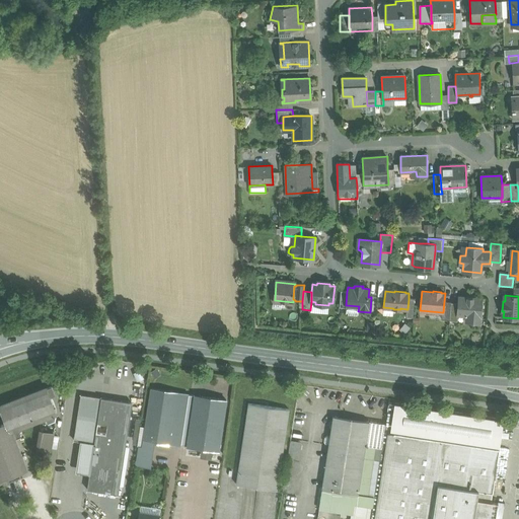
[(482,298),(458,296),(458,303),(457,314),(464,315),(466,317),(465,321),(479,322),(482,298)]
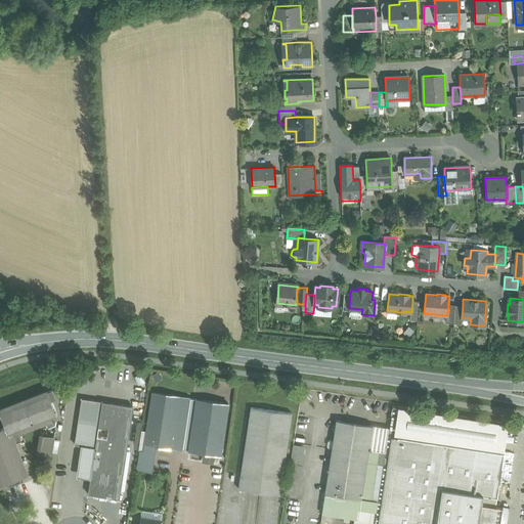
[(419,302),(412,302),(411,312),(410,312),(409,319),(417,320),(419,302)]
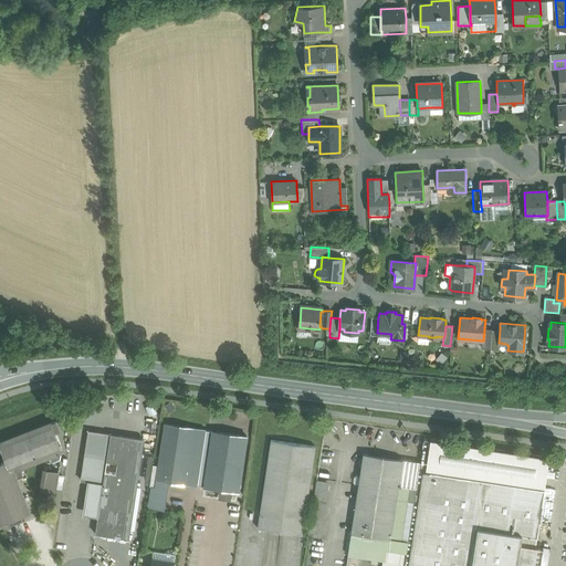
[(492,329),(484,328),(483,341),(482,341),(482,348),(490,349),(492,329)]
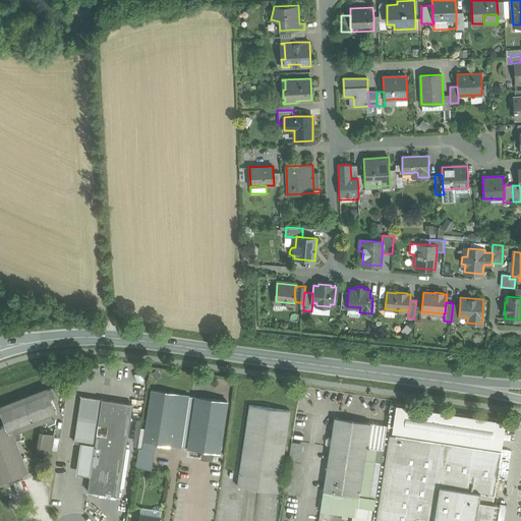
[(460,304),(453,303),(451,322),(459,323),(459,315),(460,304)]
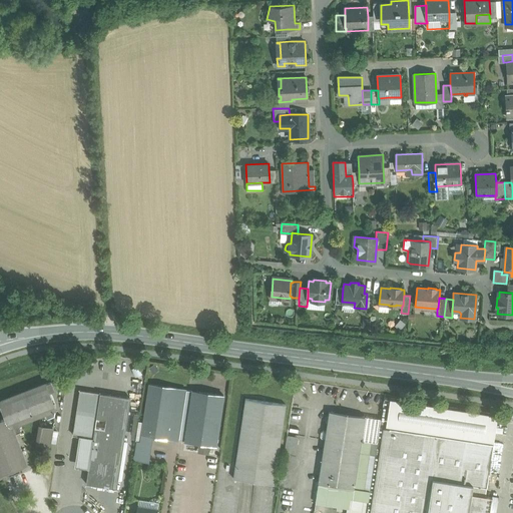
[(343,304),(342,308),(344,311),(352,312),(354,311),(354,308),(355,303),(343,302),(343,304)]
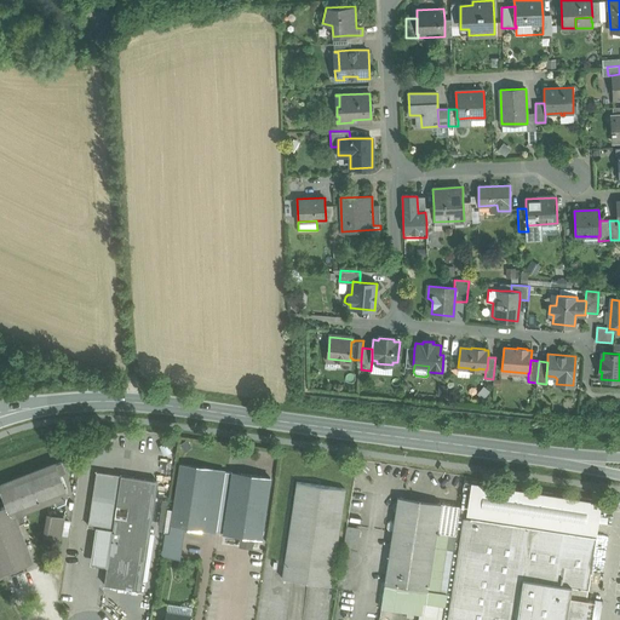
[(55,464),(0,486),(9,505),(11,514),(21,510),(55,497),(57,506),(65,503),(67,497),(55,464)]
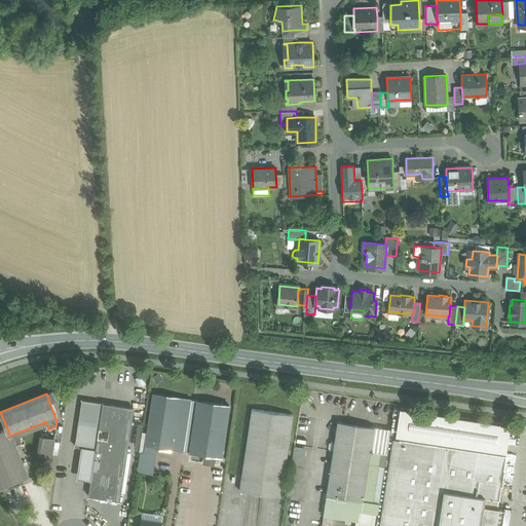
[(191,400),(154,395),(146,445),(184,451),(191,400)]
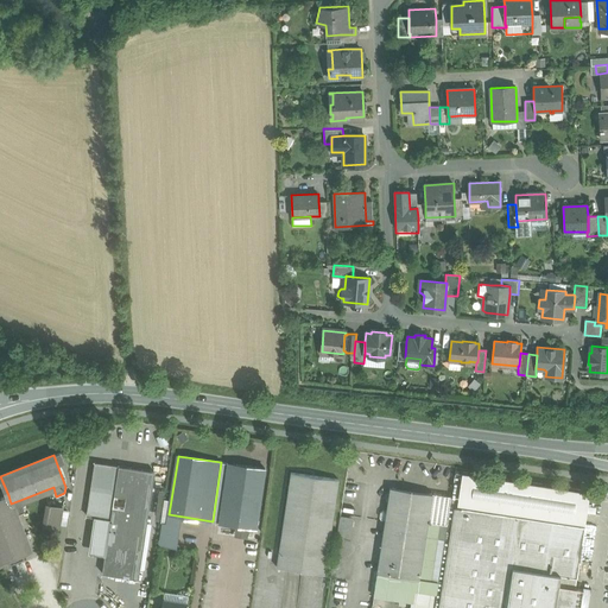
[(119,467),(94,462),(87,515),(94,517),(111,519),(119,467)]
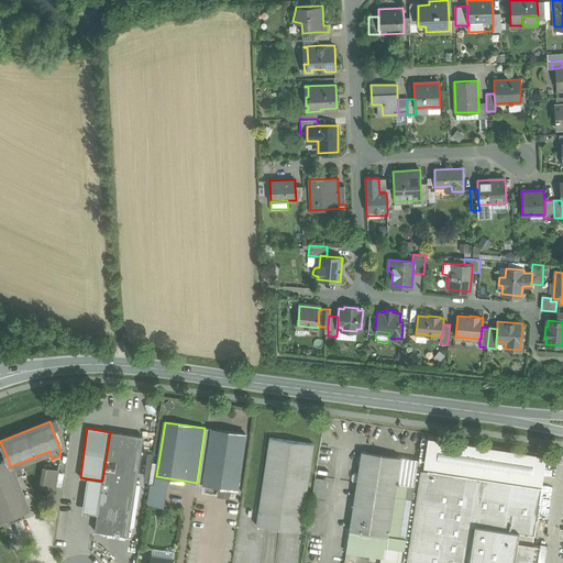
[(245,434),(211,429),(203,484),(218,486),(231,487),(236,488),(245,434)]
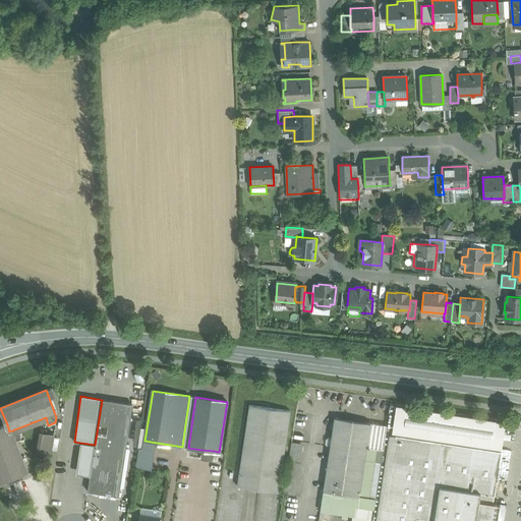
[(132,404),(102,400),(95,445),(92,466),(88,490),(118,496),(132,404)]
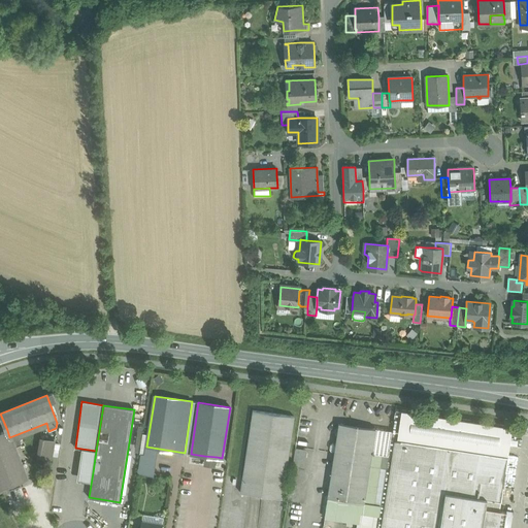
[(294,417),(253,410),(240,493),(282,499),(294,417)]
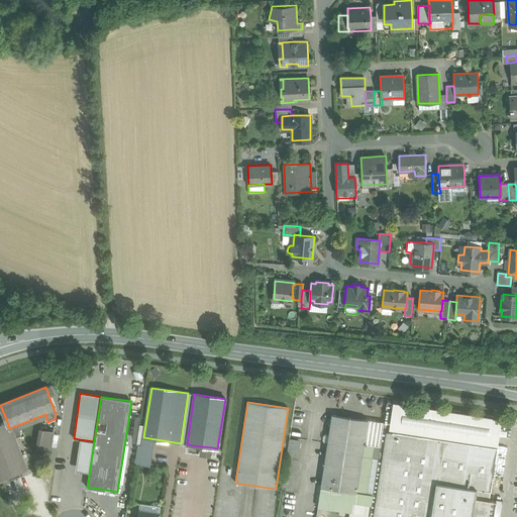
[(501,418),(393,402),(389,429),(497,445),(501,418)]
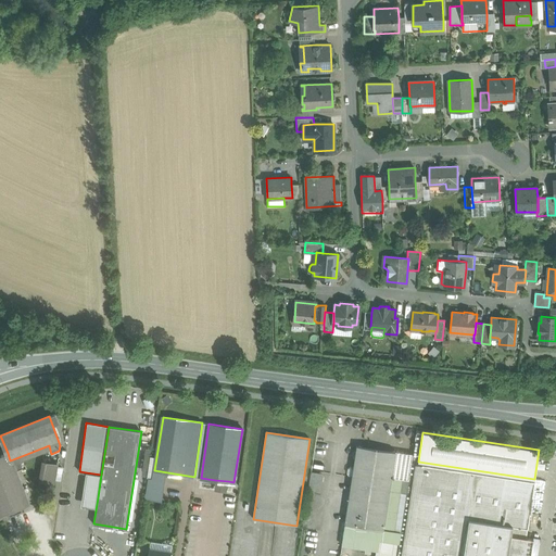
[(413,454),(356,445),(355,452),(354,452),(353,453),(352,456),(354,458),(355,458),(353,468),(350,467),(348,469),(348,474),(349,476),(352,476),(341,545),(364,548),(366,538),(399,543),(412,464),(412,463),(413,454)]
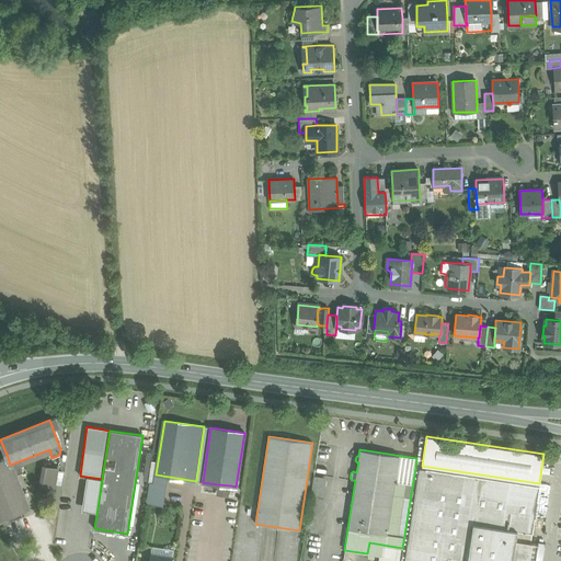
[(8,457),(0,459),(0,514),(1,517),(26,507),(14,476),(10,465),(8,457)]
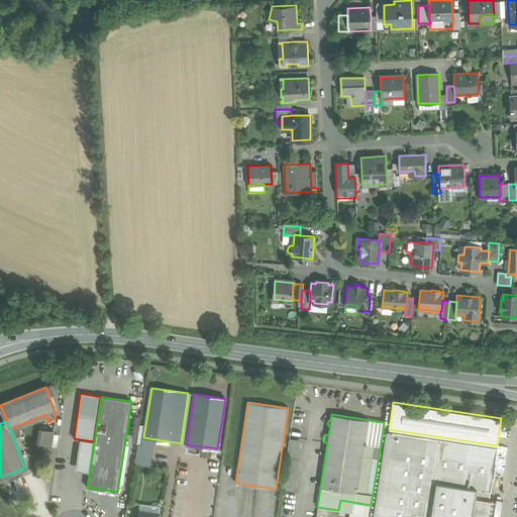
[(17,425),(9,428),(13,438),(21,435),(17,425)]
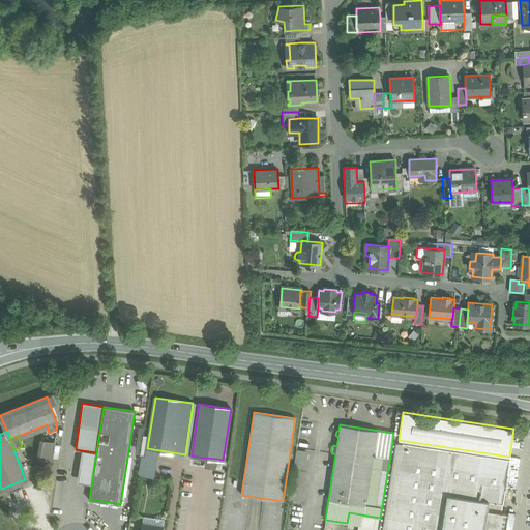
[(55,442),(43,440),(40,458),(52,459),(55,442)]
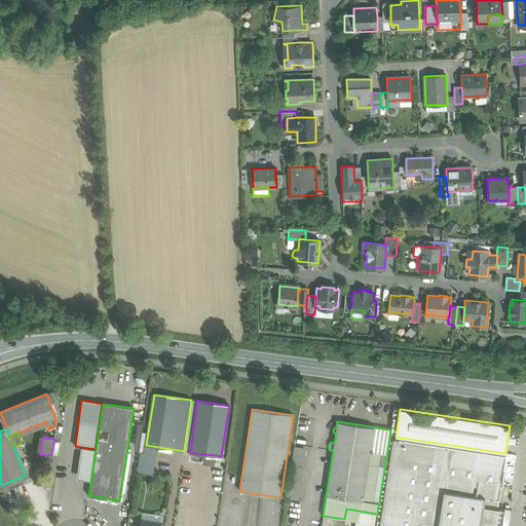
[(505,455),(400,439),(385,525),(508,525),(511,510),(497,508),(498,499),(499,499),(505,455)]
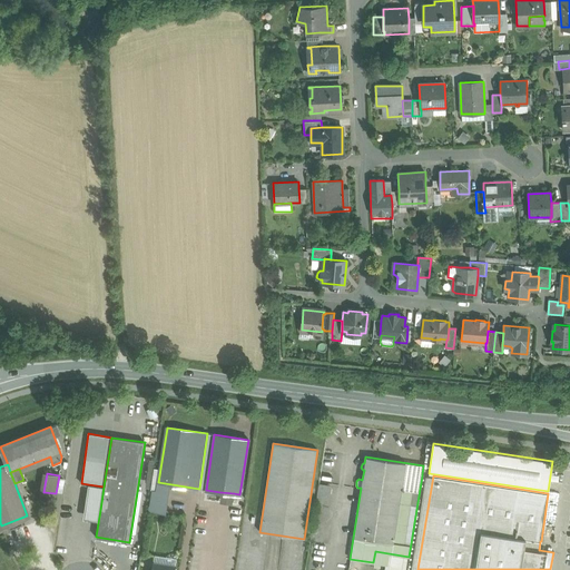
[(104,487),(88,484),(85,508),(100,510),(104,487)]
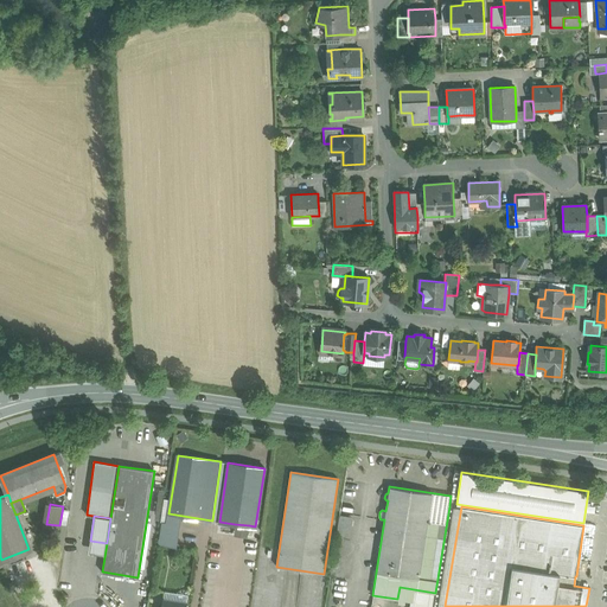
[(249,525),(235,524),(234,535),(247,537),(249,525)]
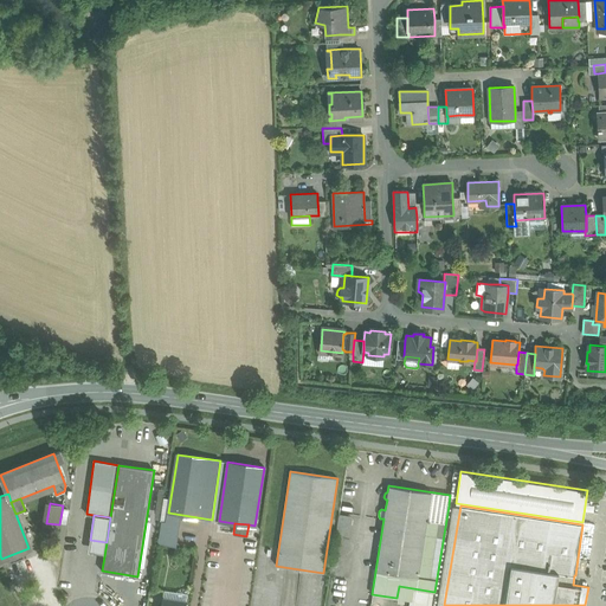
[(162,597),(186,600),(187,593),(163,590),(162,597)]
